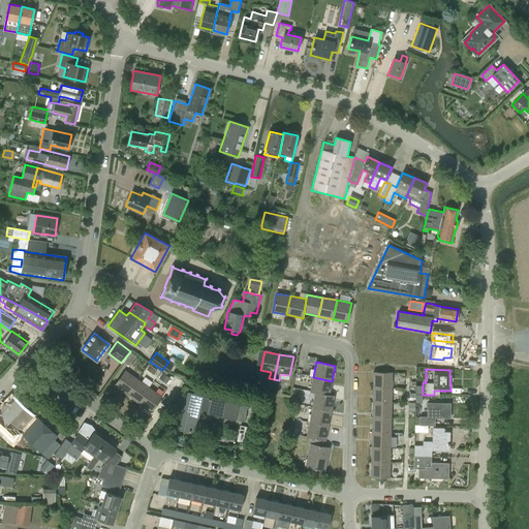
[(114,385),(126,395),(137,379),(125,370),(114,385)]
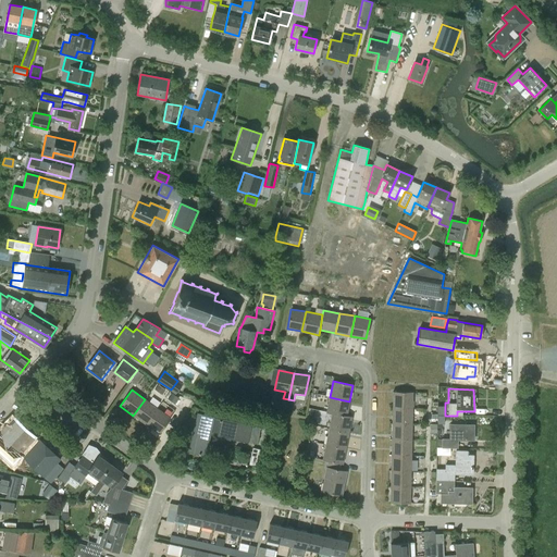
[(393,392),(393,409),(412,410),(412,393),(393,392)]
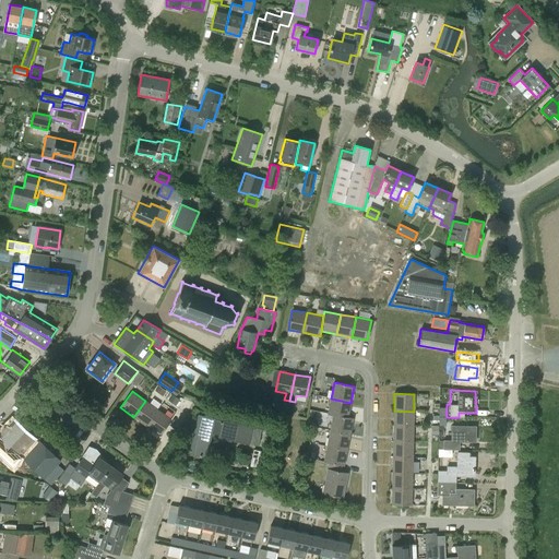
[(347,417),(351,403),(331,399),(328,414),(333,415),(347,417)]
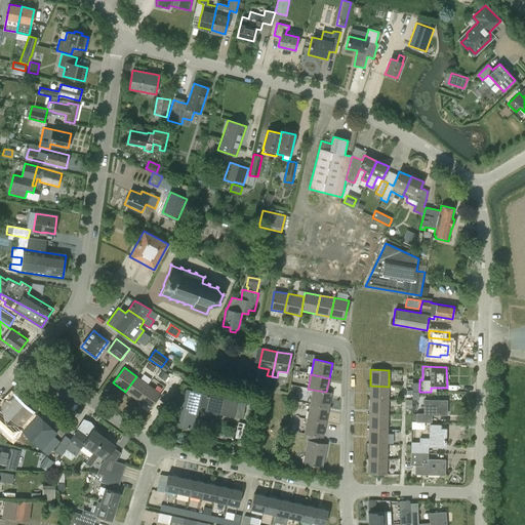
[(125,392),(136,400),(148,385),(136,376),(125,392)]
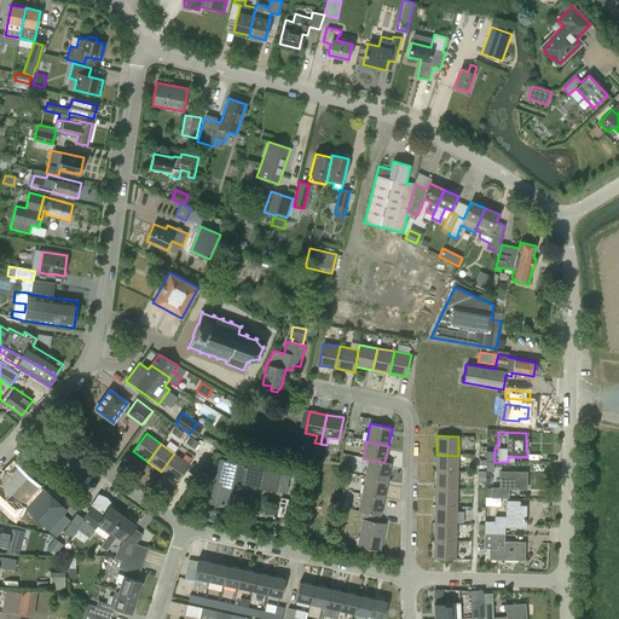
[(174,453),(161,472),(177,482),(190,464),(174,453)]
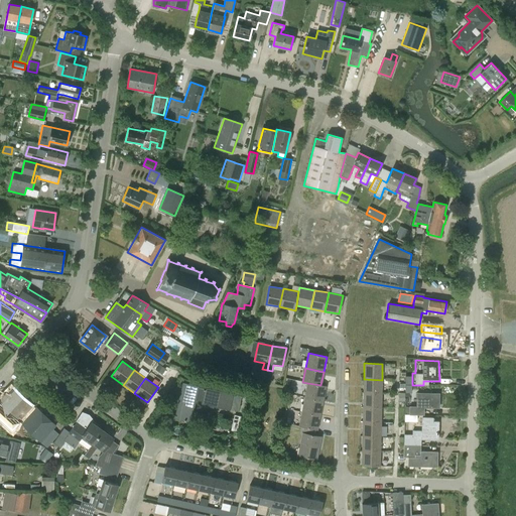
[(364,379),(363,393),(381,394),(382,380),(364,379)]
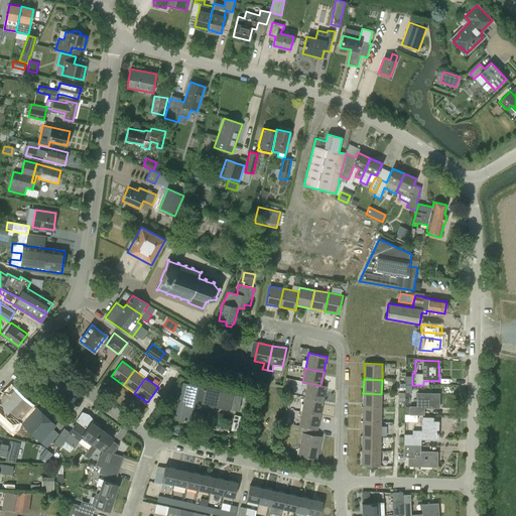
[(243,382),(241,382),(236,381),(234,387),(241,389),(243,382)]
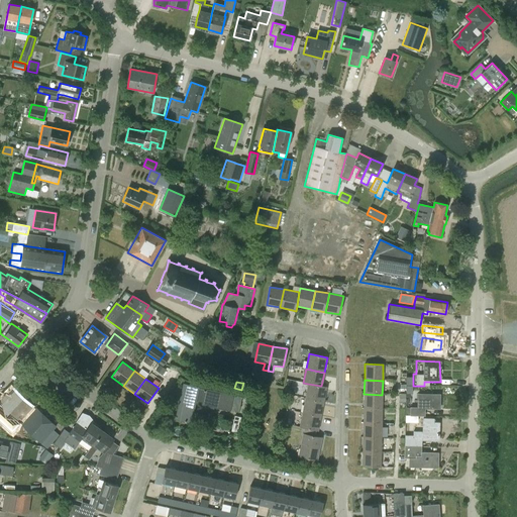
[(190,422),(195,402),(198,387),(183,384),(175,419),(190,422)]
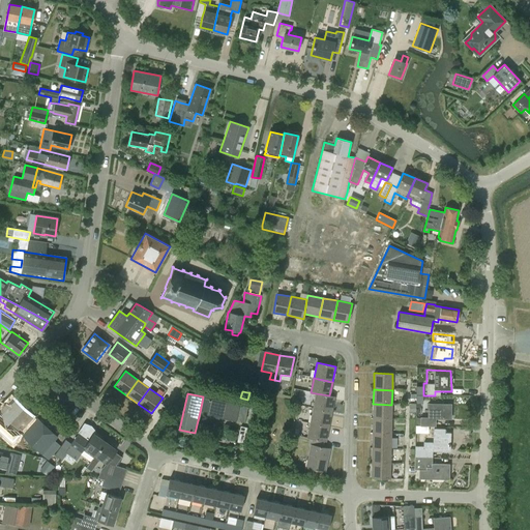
[(316,393),(313,409),(331,412),(334,396),(329,395),(316,393)]
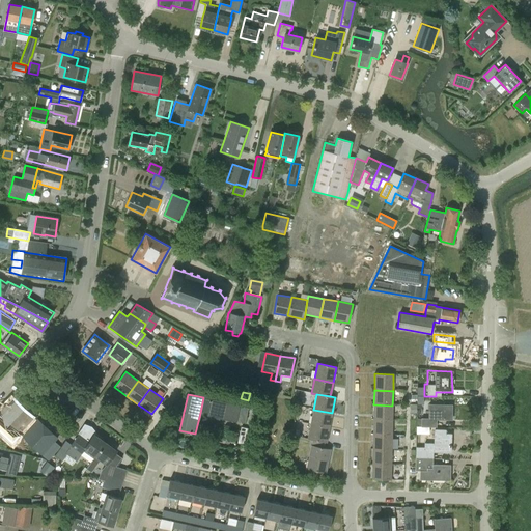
[(0,411),(0,438),(3,435),(12,443),(21,435),(19,432),(34,417),(14,397),(0,411)]
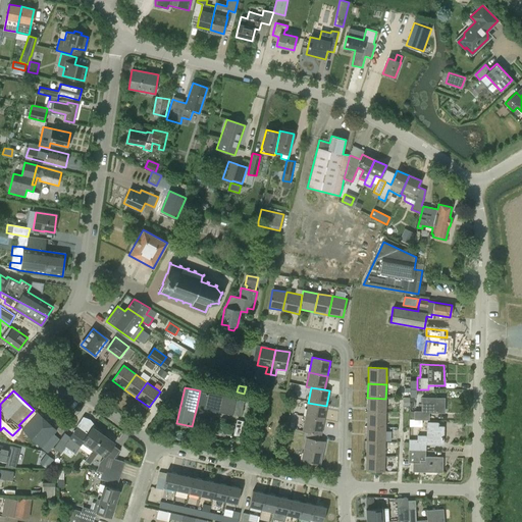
[(208,394),(201,390),(198,407),(245,418),(248,402),(208,392),(208,394)]
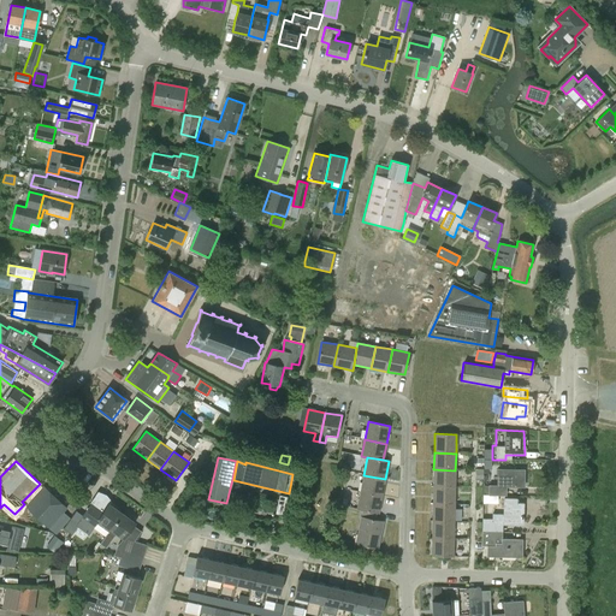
[(455,486),(455,471),(433,469),(433,486),(455,486)]
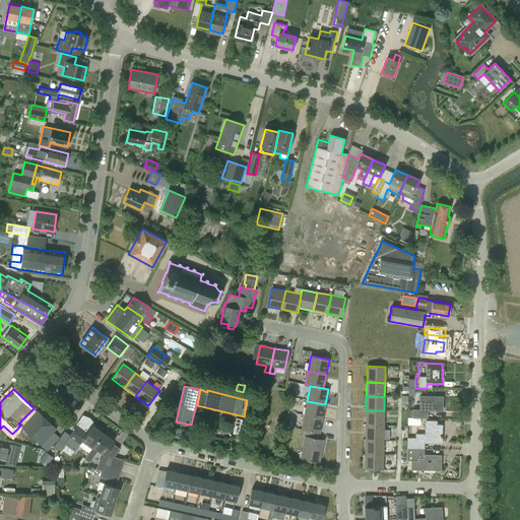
[(419,396),(419,409),(412,409),(412,417),(427,418),(427,410),(442,411),(443,396),(419,396)]
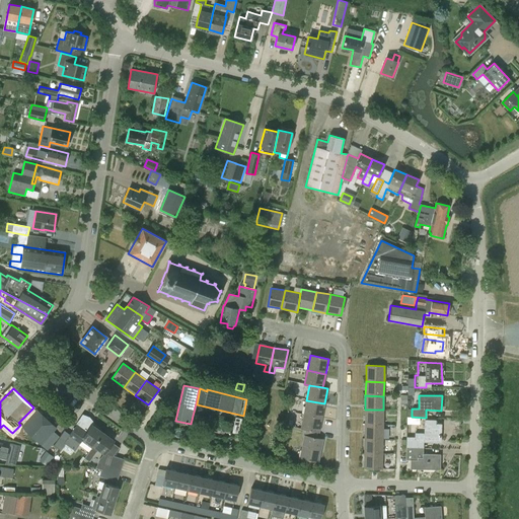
[(306,400),(303,415),(321,418),(324,403),(306,400)]
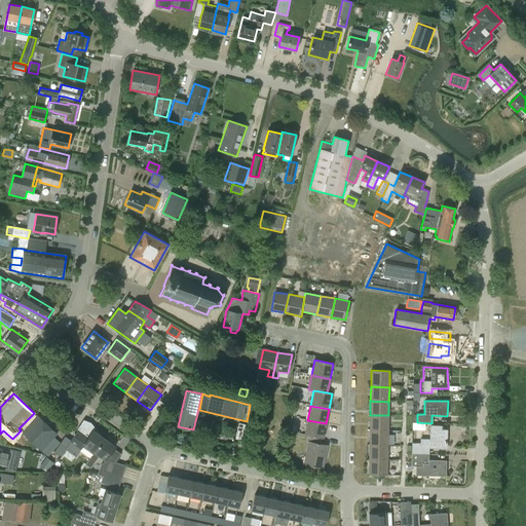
[(58,446),(58,447),(60,443),(54,438),(58,434),(37,414),(22,431),(23,433),(23,434),(41,451),(47,456),(58,446)]
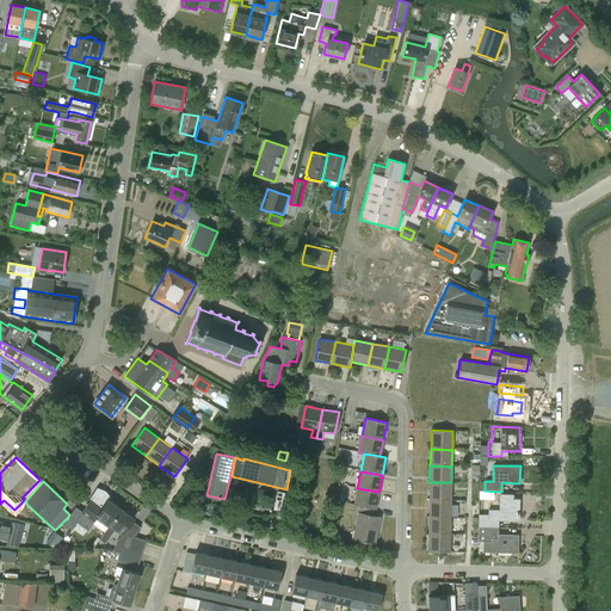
[(430,482),(430,500),(451,500),(451,482),(430,482)]
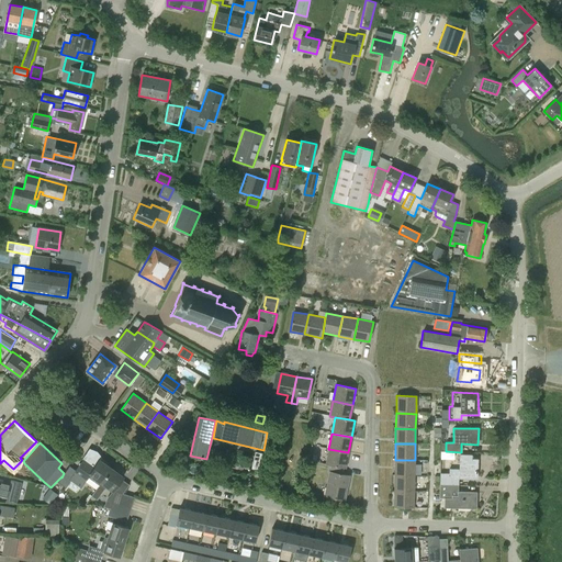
[(88,478),(99,485),(111,468),(100,460),(101,458),(89,449),(82,458),(83,459),(75,470),(69,465),(64,473),(62,478),(57,482),(65,487),(70,481),(80,487),(86,481),(88,478)]
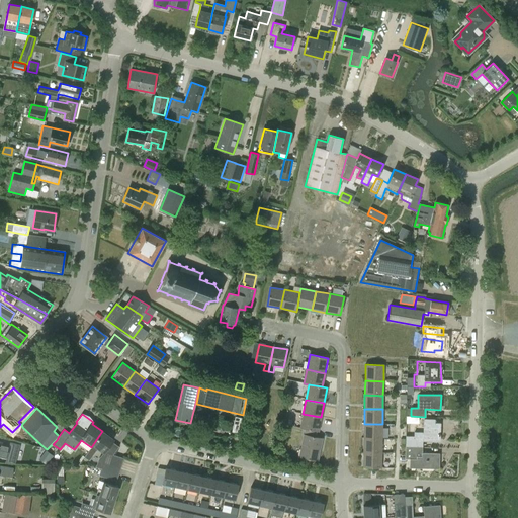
[(319,431),(321,417),(303,414),(299,428),(305,429),(304,434),(298,457),(318,461),(322,438),(316,437),(317,431),(319,431)]
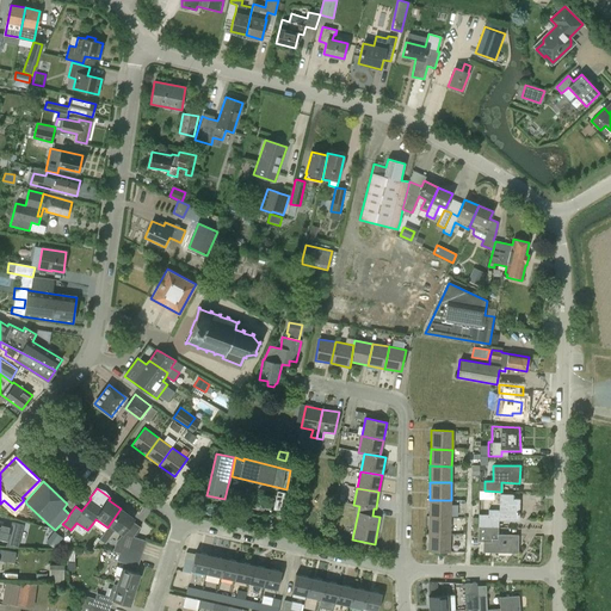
[(285,493),(277,492),(272,511),(281,512),(285,493)]
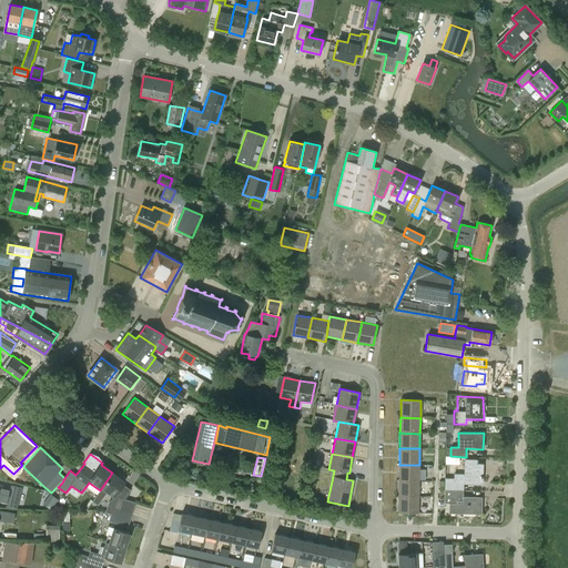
[(445,478),(444,489),(463,490),(463,484),(482,485),(483,464),(476,464),(477,459),(464,459),(464,475),(454,474),(454,479),(445,478)]
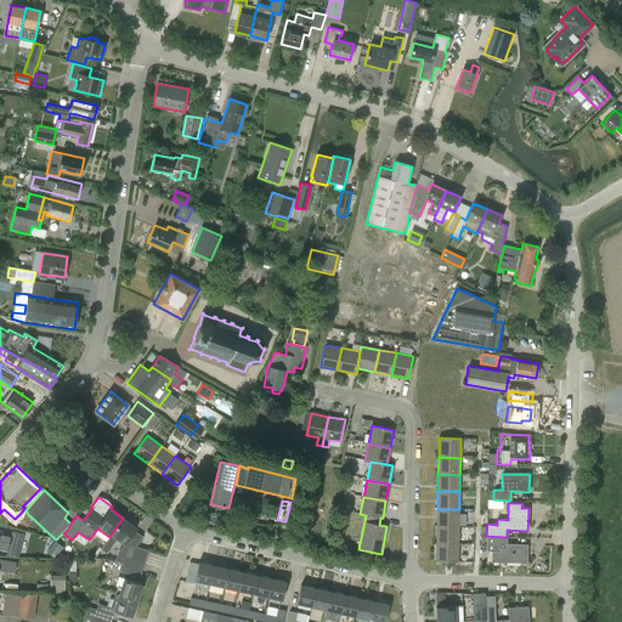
[(459,509),(437,509),(436,527),(458,527),(459,509)]
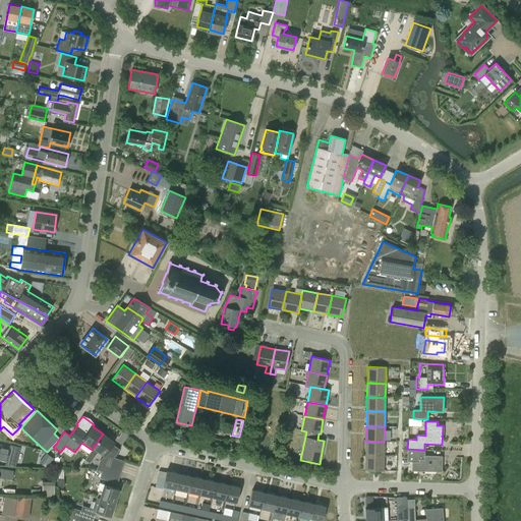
[(104,455),(114,442),(103,433),(92,450),(84,460),(90,464),(99,451),(104,455)]
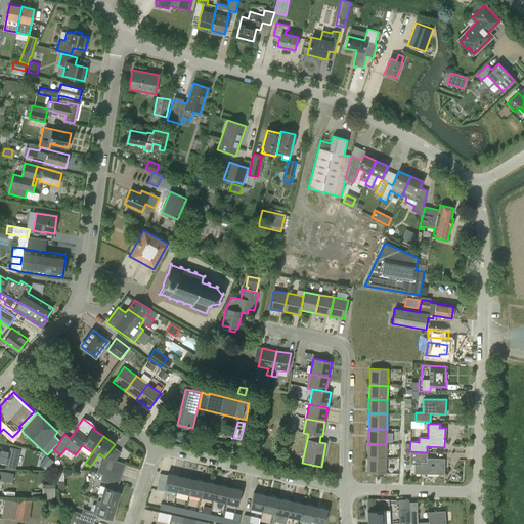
[(367,444),(367,456),(386,457),(386,444),(367,444)]
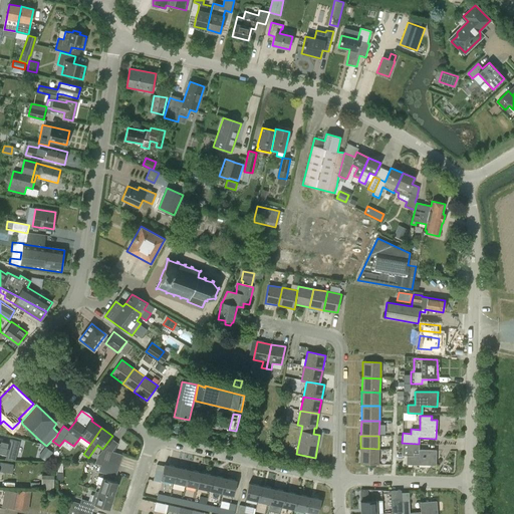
[(0,439),(0,452),(7,455),(9,445),(14,447),(15,441),(10,439),(9,441),(0,439)]
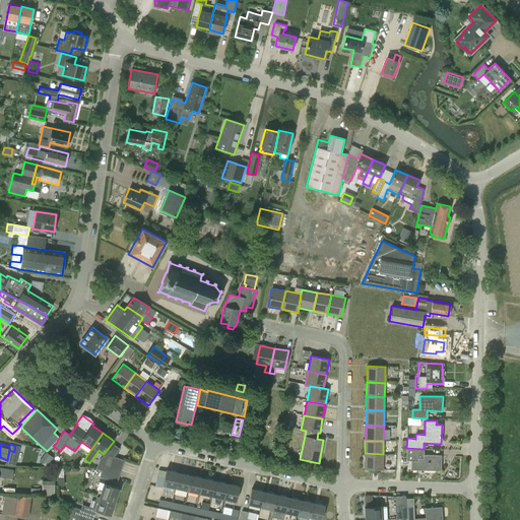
[(424,449),(406,448),(406,461),(410,461),(410,470),(441,470),(441,455),(424,454),(424,449)]
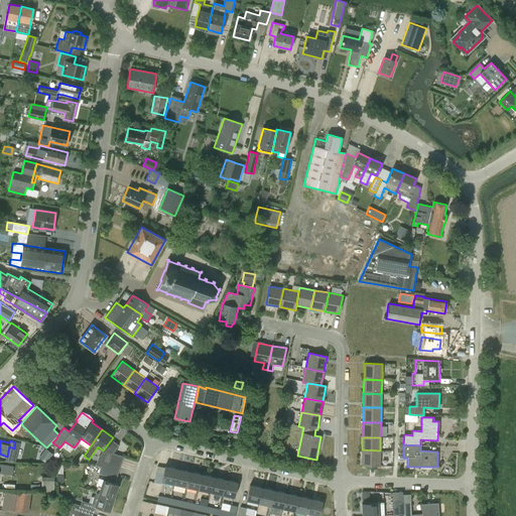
[(46,463),(52,454),(47,449),(41,460),(46,463)]
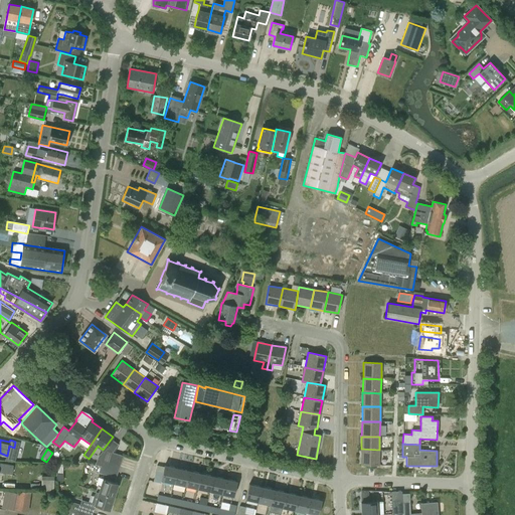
[(379,450),(361,449),(361,465),(379,465),(379,450)]
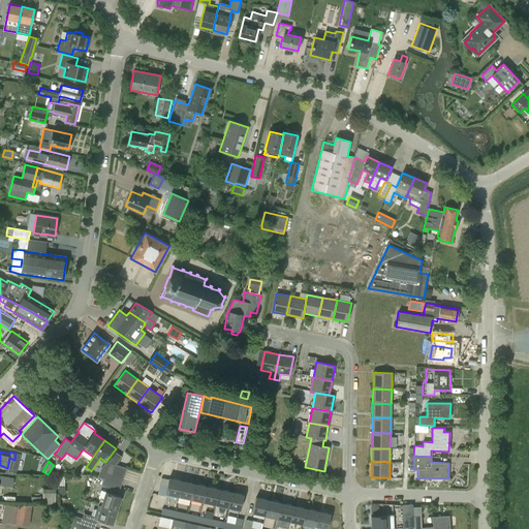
[(111,480),(116,465),(109,462),(103,478),(111,480)]
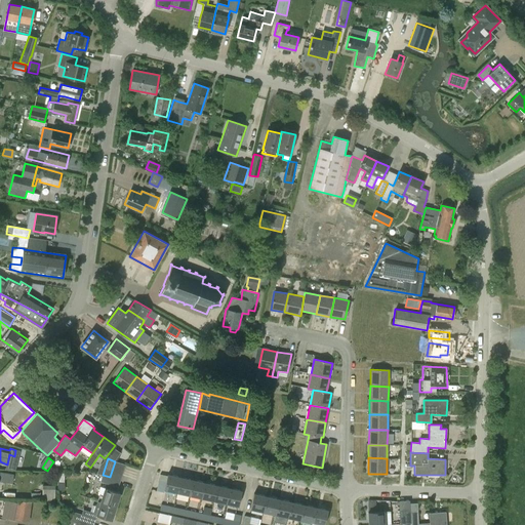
[(115,461),(113,467),(124,470),(125,465),(115,461)]
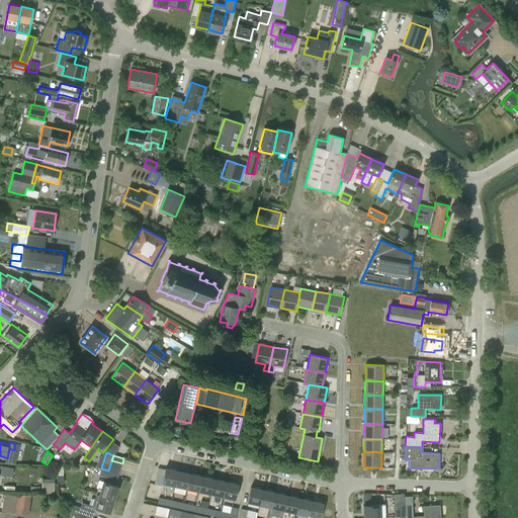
[(120,469),(122,463),(111,460),(110,465),(120,469)]
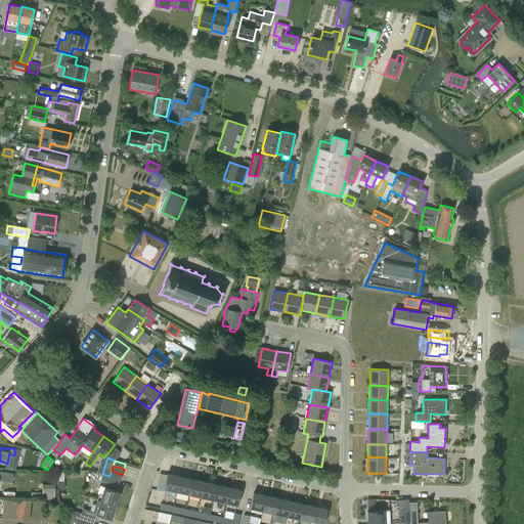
[(0,480),(12,482),(13,473),(0,471),(0,480)]
